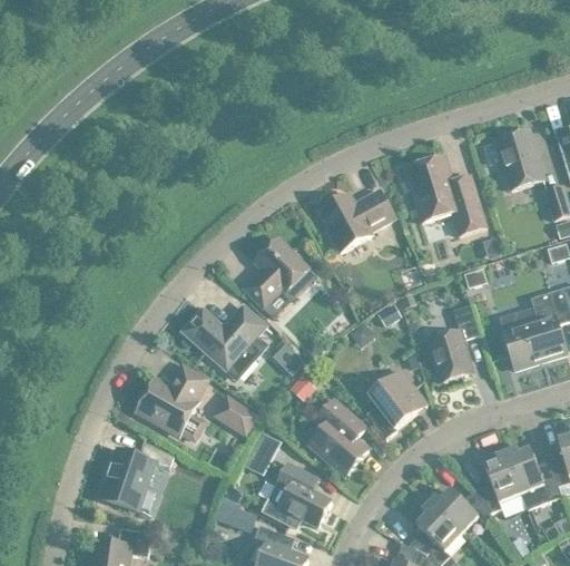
[(553,128),(569,182),(569,115),(566,116),(568,123),(553,128)]
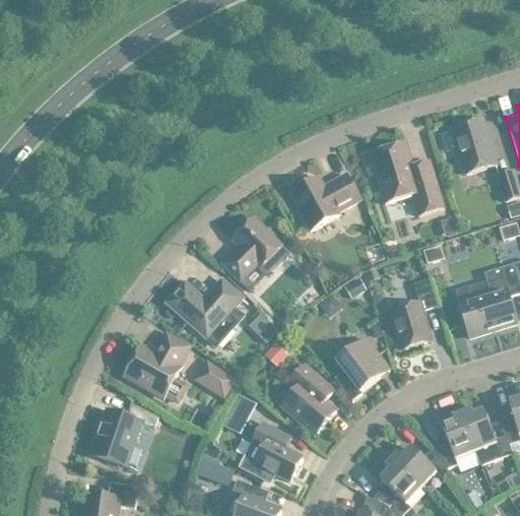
[(481,117),(451,126),(465,172),(496,163),(481,117)]
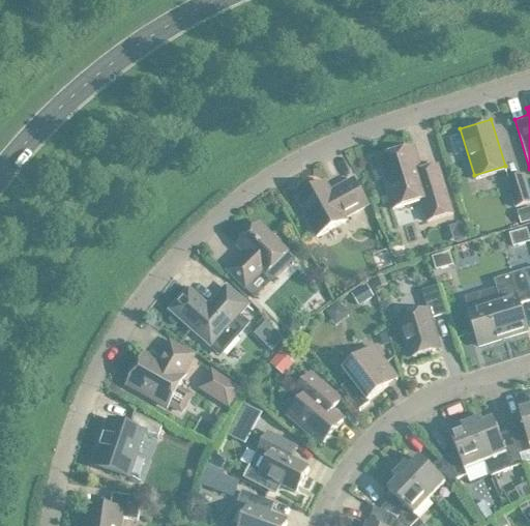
[(427,217),(452,210),(437,162),(420,167),(413,144),(376,155),(391,205),(419,197),(427,217)]
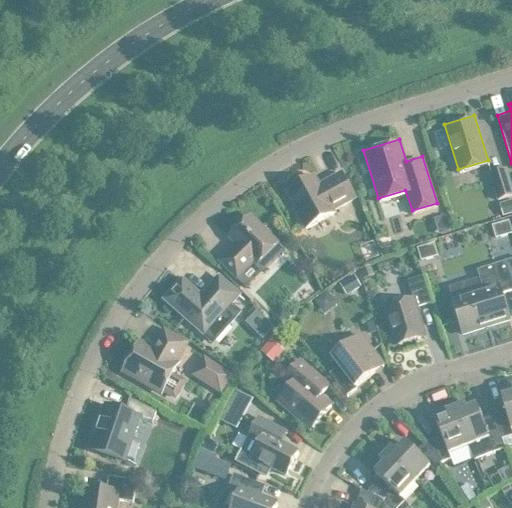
[(511,191),(511,189),(505,166),(489,170),(497,196),(511,191)]
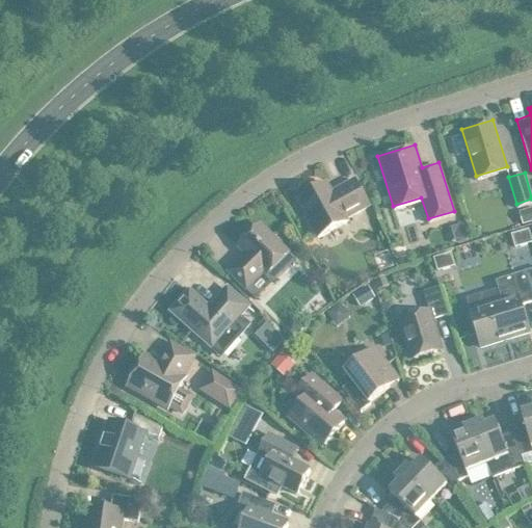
[(368,202),(354,176),(330,189),(325,180),(297,194),(308,213),(307,214),(317,234),(346,217),(345,215),(368,202)]
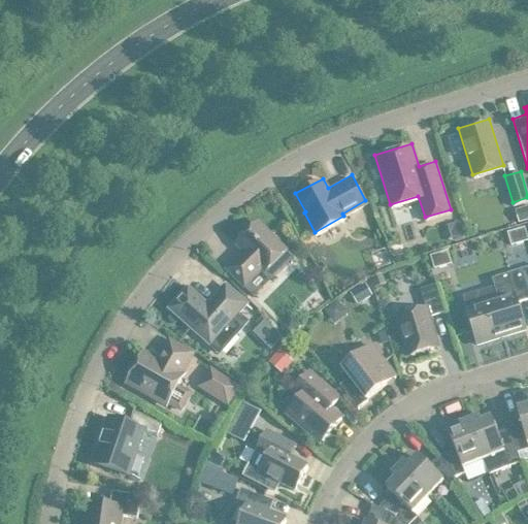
[(518,219),(527,215),(527,202),(515,206),(518,219)]
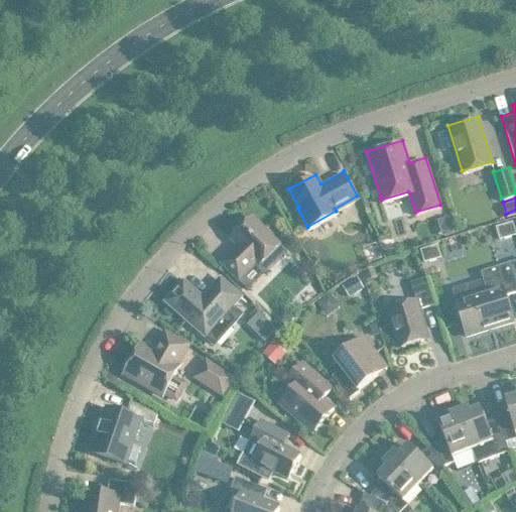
[(237,243),(221,260),(238,277),(255,261),(258,264),(279,242),(251,214),(229,235),(237,243)]
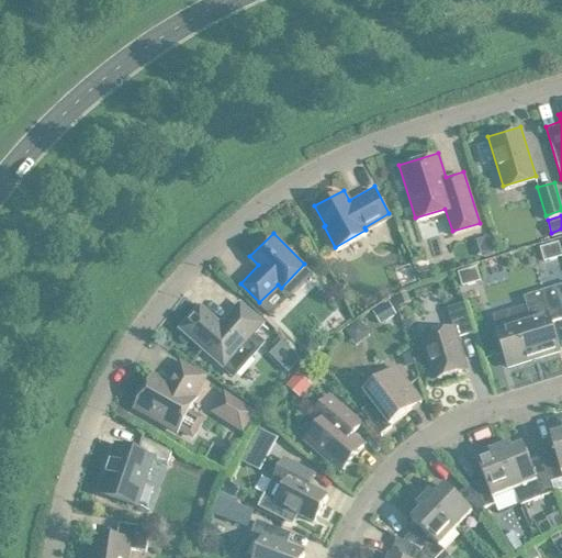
[(543,257),(561,252),(557,238),(539,244),(543,257)]
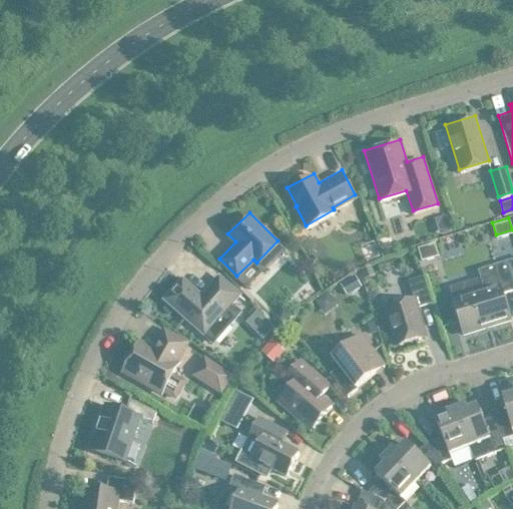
[(421,258),(438,252),(434,240),(418,245),(421,258)]
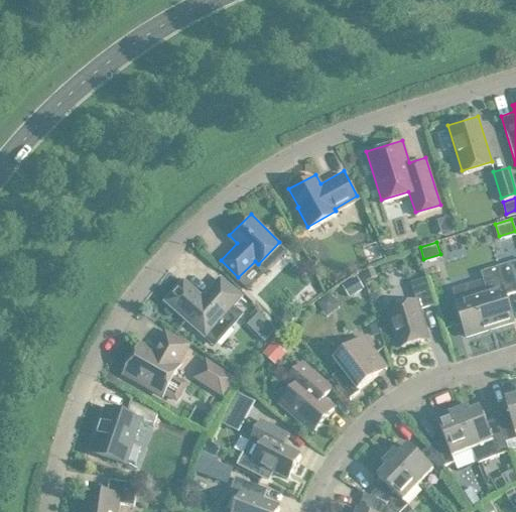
[(512,318),(505,293),(515,289),(515,257),(480,269),(487,290),(456,300),(466,333),(512,318)]
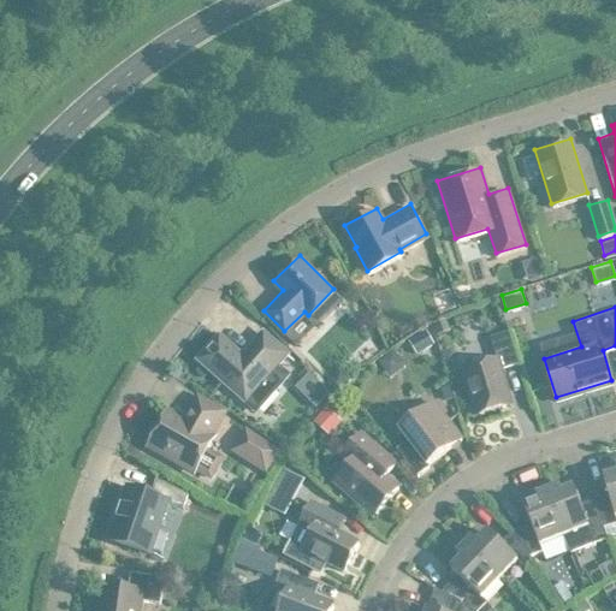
[(437,332),(445,328),(448,322),(444,315),(432,320),(437,332)]
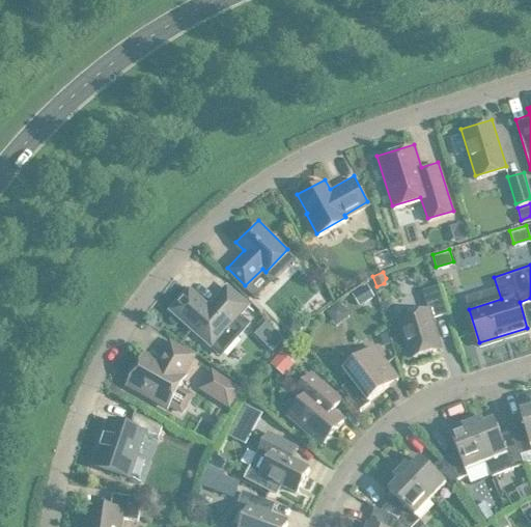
[(359,303),(373,294),(366,281),(352,290),(359,303)]
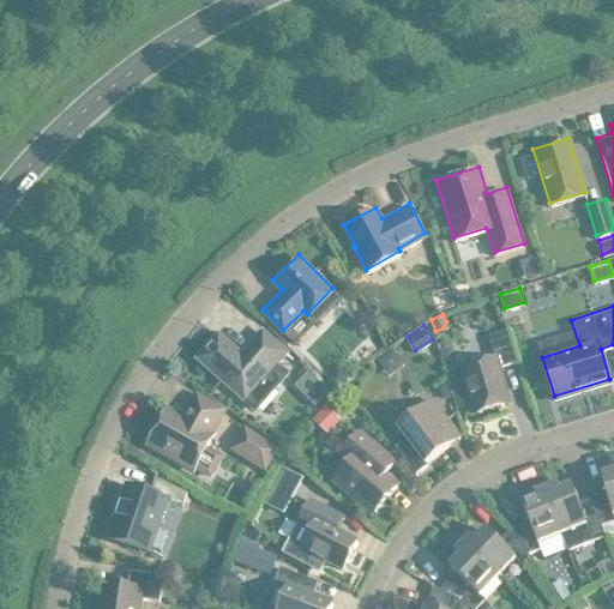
[(498,365),(516,359),(506,327),(488,332),(494,354),(459,365),(474,410),(509,399),(498,365)]
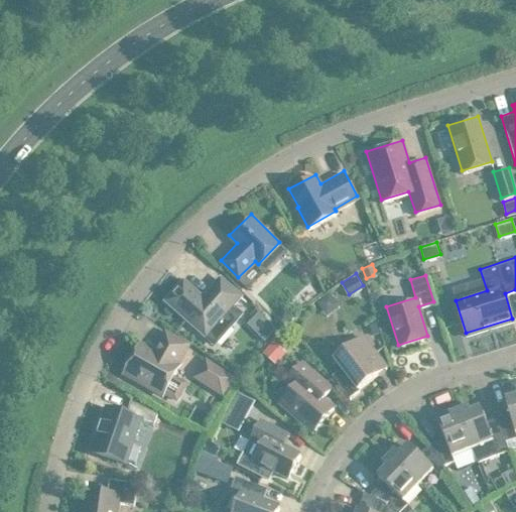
[(165,298),(205,333),(214,341),(239,311),(230,303),(239,293),(220,276),(203,295),(182,278),(165,298)]
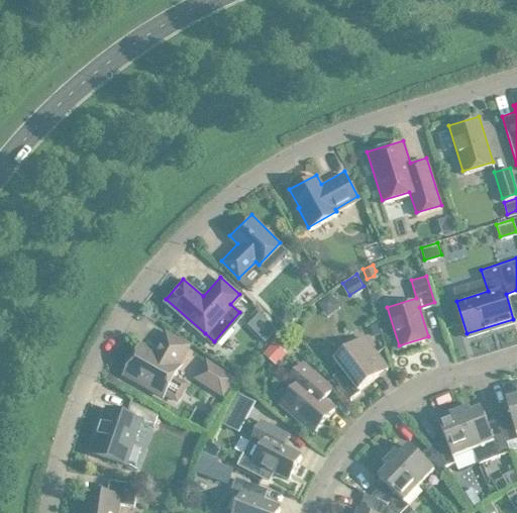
[(247,321),(255,330),(268,319),(259,310),(247,321)]
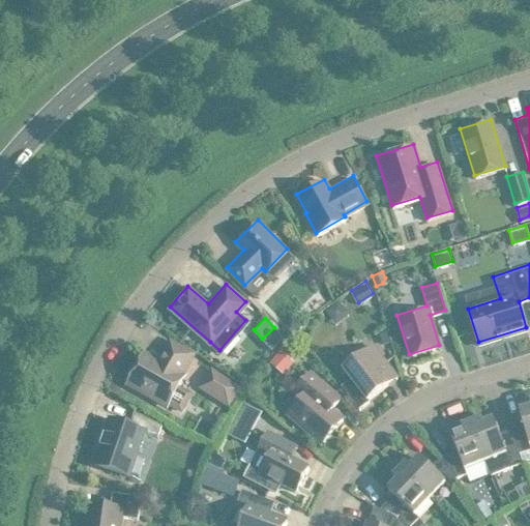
[(286,321),(280,327),(288,334),(293,329),(286,321)]
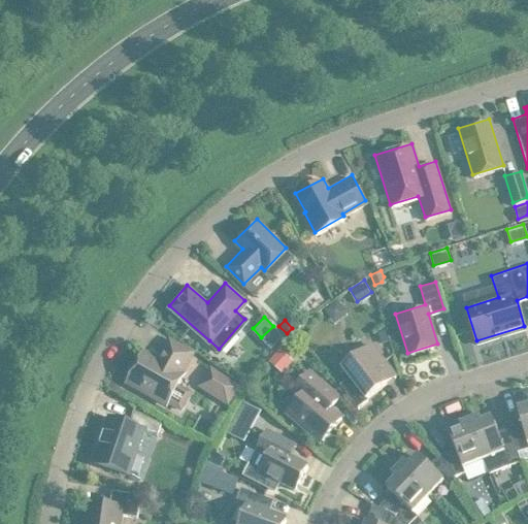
[(380,340),(387,338),(384,327),(376,329),(380,340)]
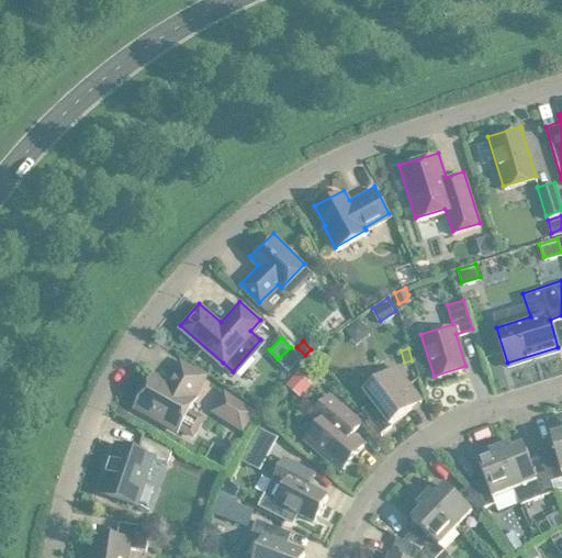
[(152,372),(134,403),(177,427),(178,426),(190,433),(198,417),(186,411),(194,397),(190,394),(202,374),(180,360),(168,381),(152,372)]
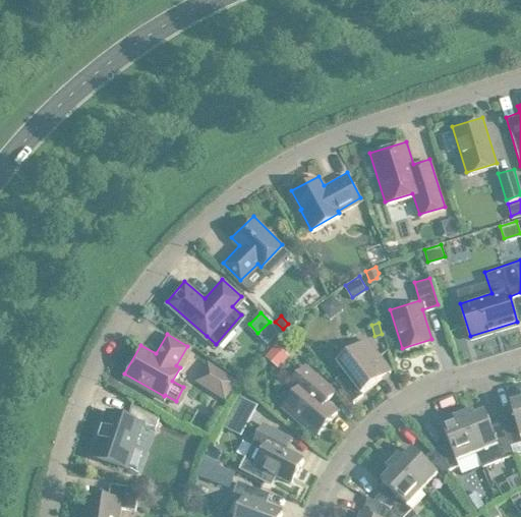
[(362,392),(361,390),(390,368),(366,338),(337,360),(344,369),(336,377),(335,376),(334,377),(352,401),(353,400),(353,399),(362,392)]
